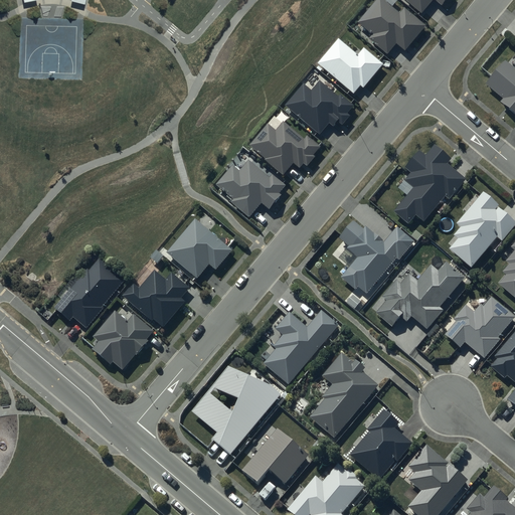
[(402,15),(384,0),(379,0),(360,23),(375,35),(371,39),(390,55),(399,45),(407,51),(428,27),(407,9),(402,15)]
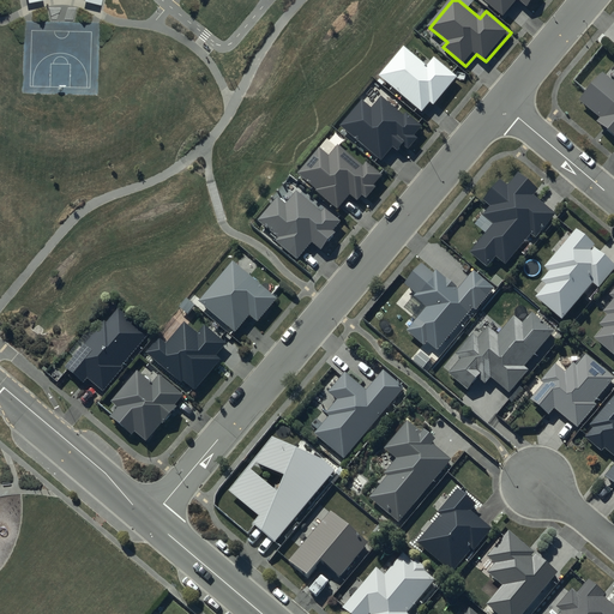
[(485,0),(505,17),(518,0),(519,0),(529,7),(534,0),(485,0)]
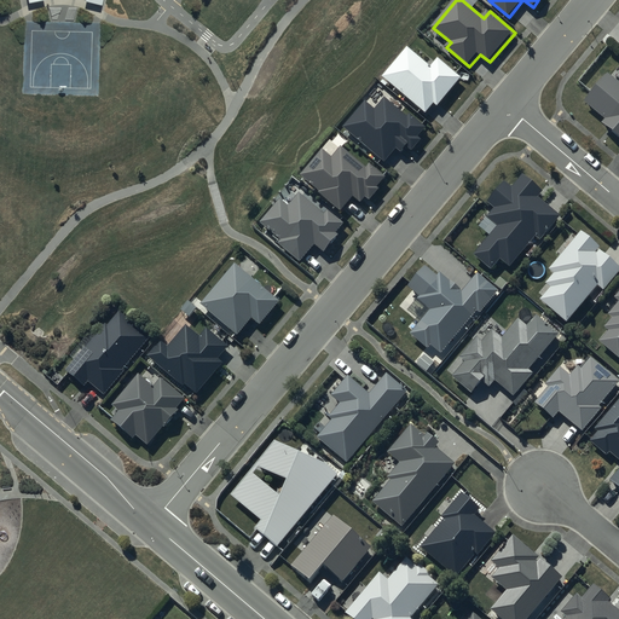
[(432,67),(409,47),(383,77),(427,114),(435,104),(439,106),(463,79),(439,58),(432,67)]
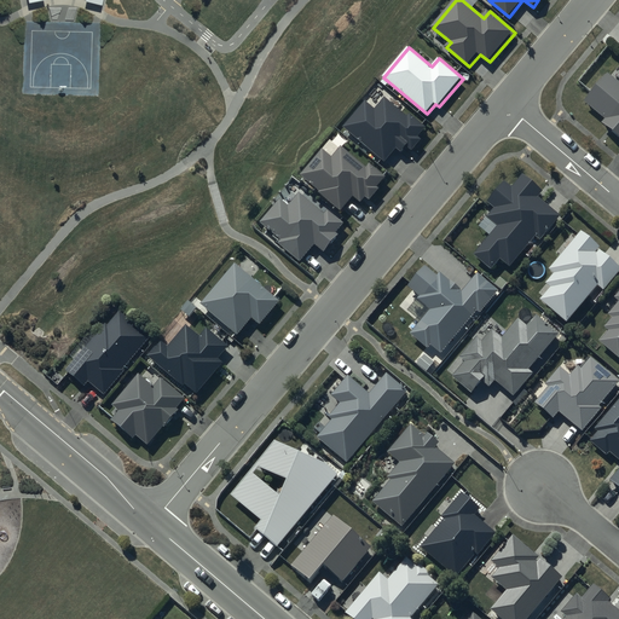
[(618,84),(606,74),(582,103),(602,120),(600,123),(618,138),(618,84)]
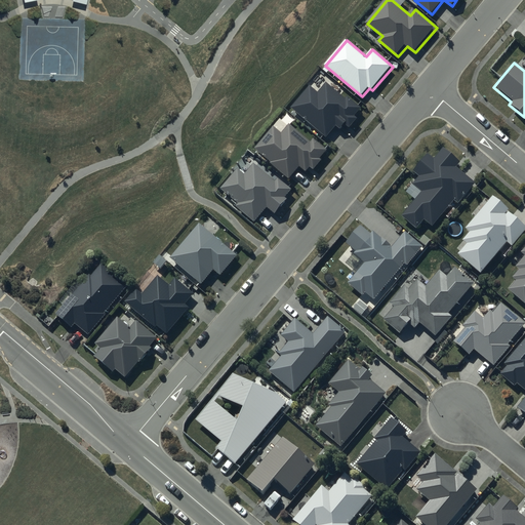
[(320,93),(312,86),(292,109),(327,138),(337,126),(342,130),(347,125),(351,128),(359,119),(356,116),(362,109),(349,97),(347,99),(328,83),(320,93)]
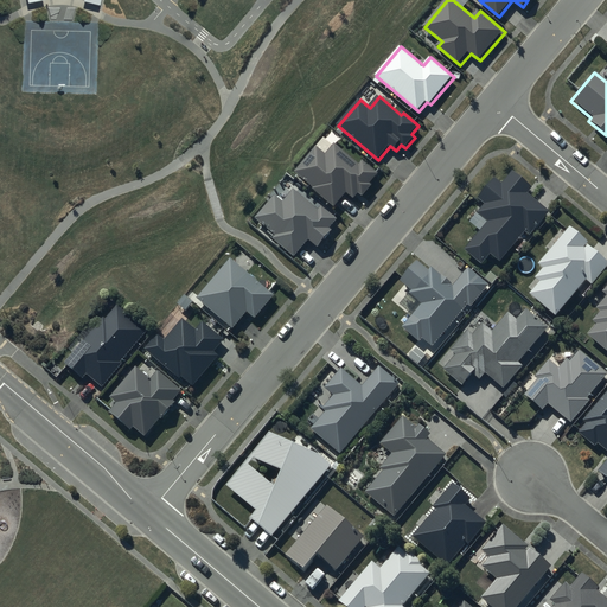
[(360,165),(336,144),(326,154),(318,147),(296,173),(314,189),(314,190),(336,208),(349,192),(356,198),(359,193),(364,196),(374,185),(371,183),(379,174),(363,161),(360,165)]
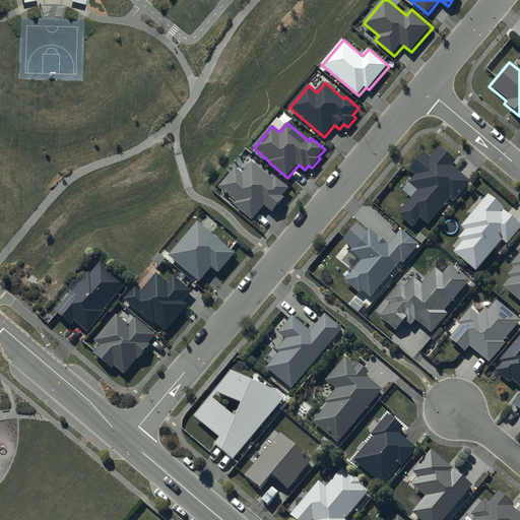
[(455,161),(438,147),(429,158),(423,152),(408,171),(414,176),(408,184),(417,191),(397,215),(411,228),(418,218),(428,225),(448,200),(453,203),(470,182),(451,167),(455,161)]
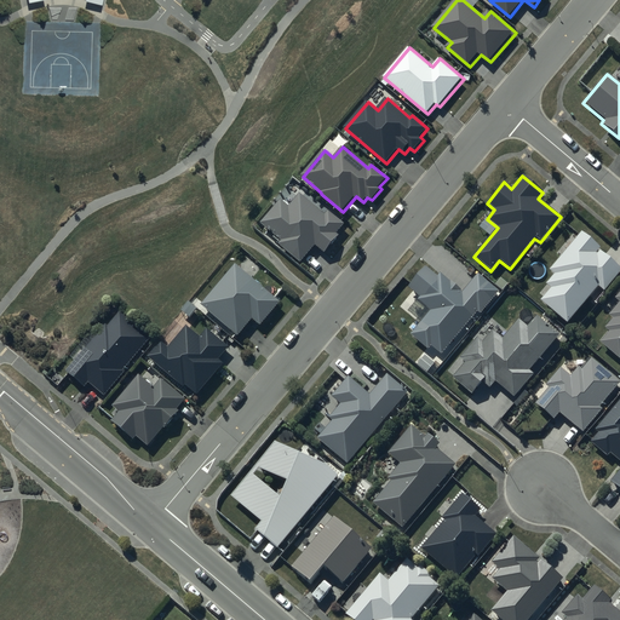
[(327,216),(302,195),(291,207),(282,200),(262,224),(283,242),(281,245),(303,263),(317,246),(326,253),(340,235),(338,234),(345,225),(329,212),(327,216)]
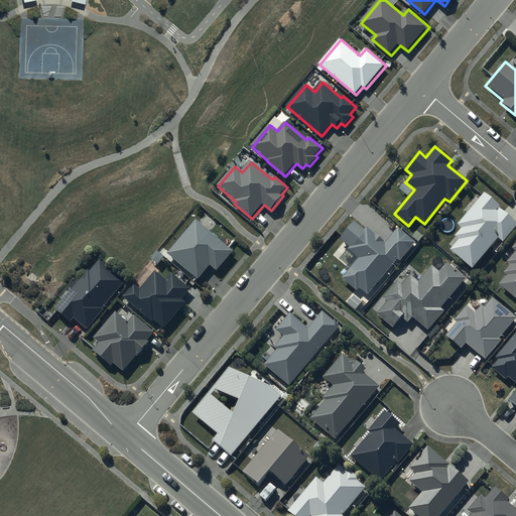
[(473,269),(498,239),(503,243),(515,227),(515,222),(499,209),(500,207),(484,194),(457,226),(461,229),(454,237),(458,240),(449,250),(473,269)]
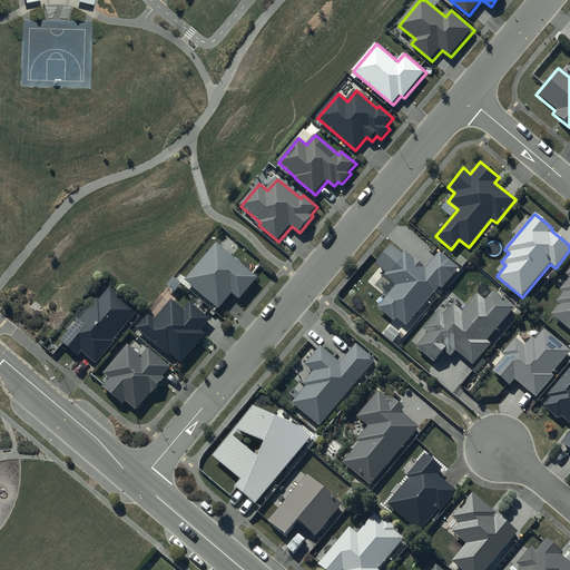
[(257,276),(216,242),(185,279),(218,307),(232,293),(238,298),(257,276)]
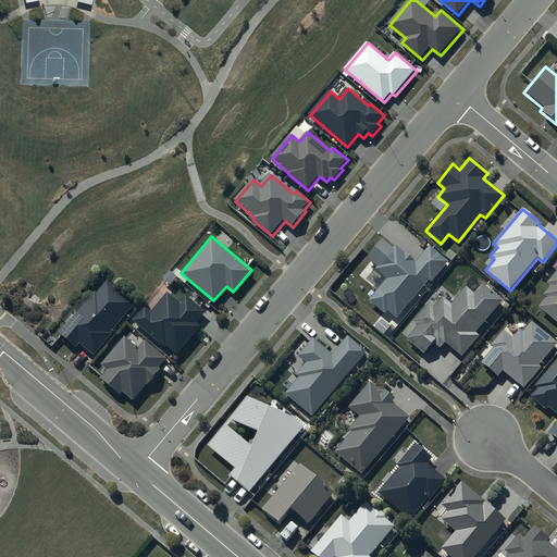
[(447,262),(429,247),(416,263),(394,245),(391,249),(381,240),(366,258),(375,267),(373,270),(386,280),(368,301),(384,314),(387,310),(397,319),(429,281),(431,283),(447,262)]
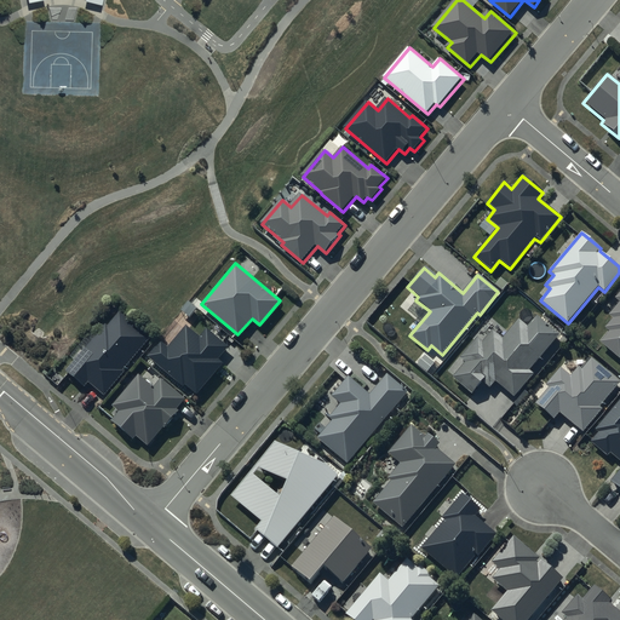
[(619,293),(615,300),(619,303),(609,316),(613,320),(606,329),(609,332),(600,344),(619,360),(619,293)]
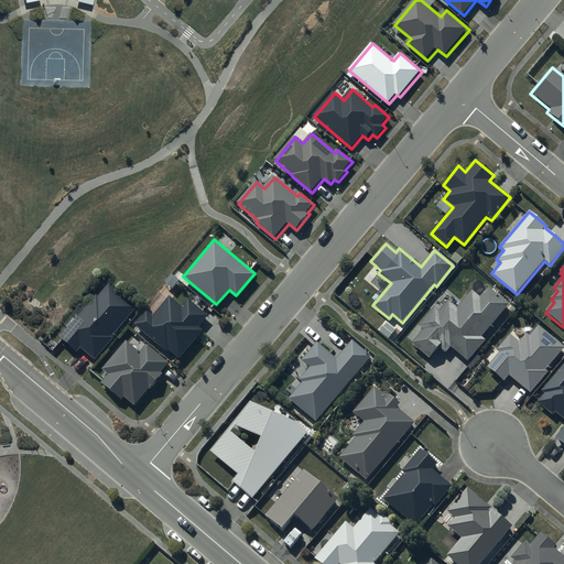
[(137,308),(109,284),(98,297),(97,296),(61,338),(77,353),(80,348),(95,361),(115,339),(112,337),(137,308)]
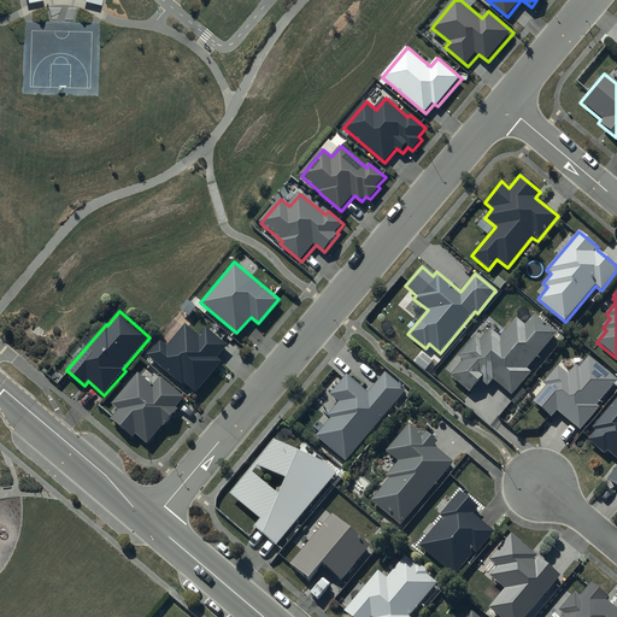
[(557,333),(534,313),(523,325),(515,318),(499,336),(489,329),(479,341),(474,338),(457,357),(462,362),(450,376),(470,394),(481,381),(487,387),(493,380),(511,395),(530,371),(527,369),(557,333)]
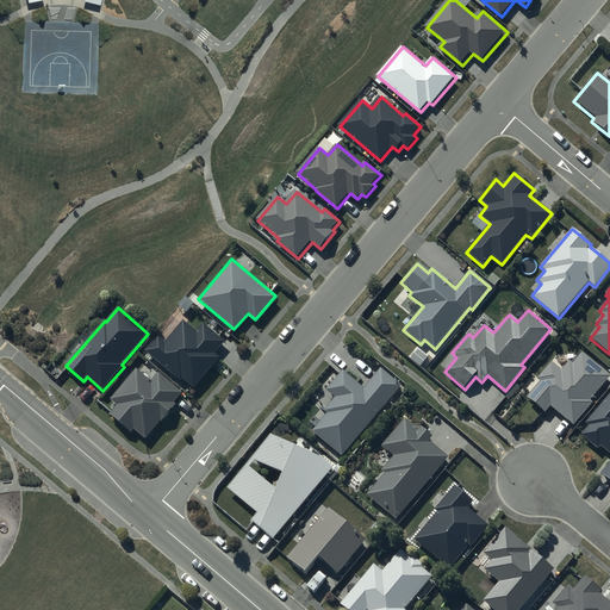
[(195,330),(182,321),(165,342),(156,336),(144,350),(192,390),(219,356),(215,353),(225,340),(203,322),(195,330)]
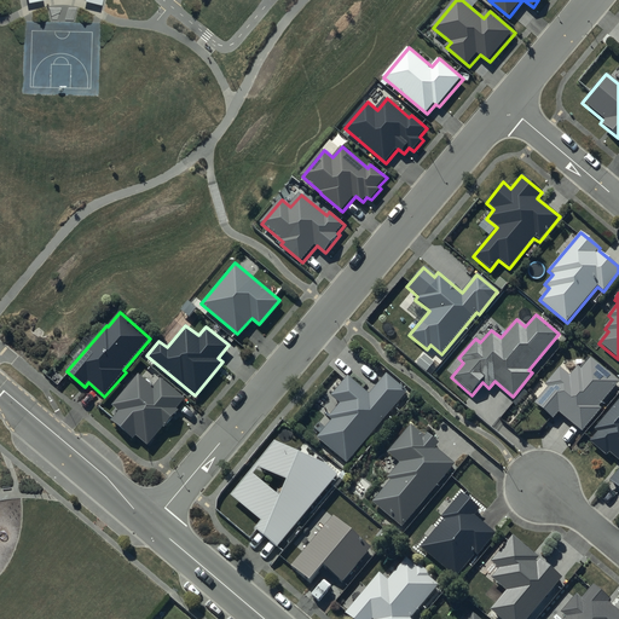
[(618,383),(589,359),(580,370),(577,368),(568,377),(559,369),(544,386),(548,389),(534,404),(553,420),(557,414),(580,433),(601,410),(597,408),(618,383)]
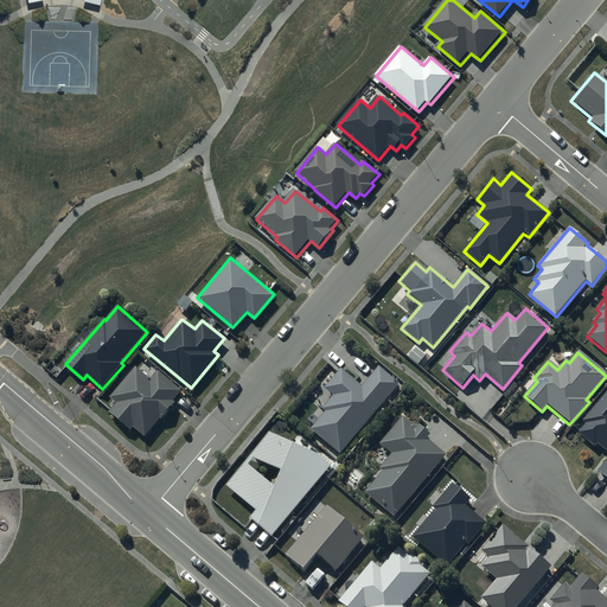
[(183,391),(159,371),(152,379),(136,368),(110,398),(117,404),(110,413),(132,430),(135,427),(147,438),(163,419),(164,420),(177,403),(174,402),(183,391)]
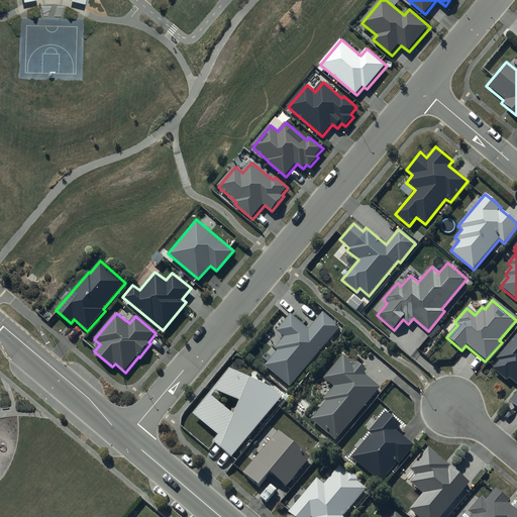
[(290,388),(339,327),(321,313),(308,329),(290,314),(276,331),(284,337),(274,349),(277,351),(264,367),(290,388)]
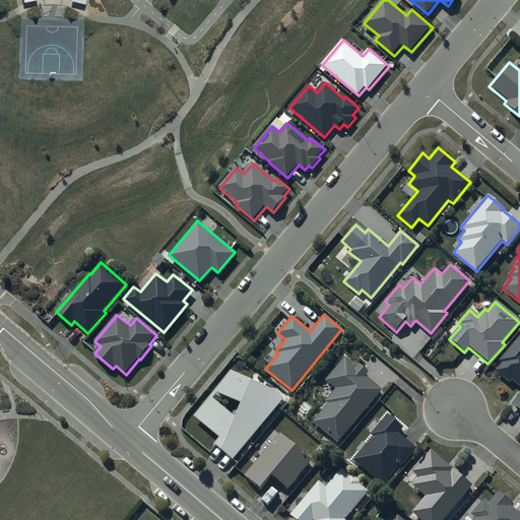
[(519,336),(499,362),(501,364),(495,372),(508,384),(510,381),(519,388),(519,393),(511,405),(519,411),(519,336)]
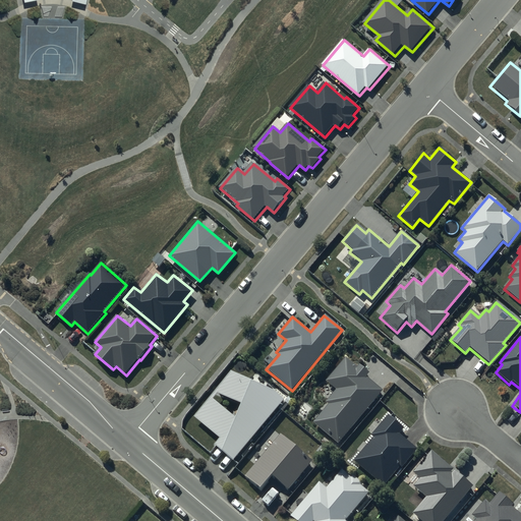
[(338,445),(382,392),(365,378),(368,373),(358,365),(356,368),(345,359),(326,383),(335,391),(326,403),(330,406),(313,425),(338,445)]
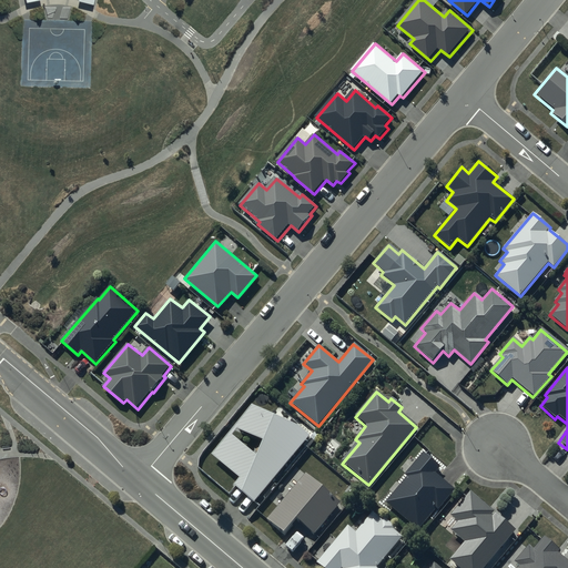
[(252,405),(210,456),(240,480),(233,487),(254,505),(310,437),(297,427),(252,405)]
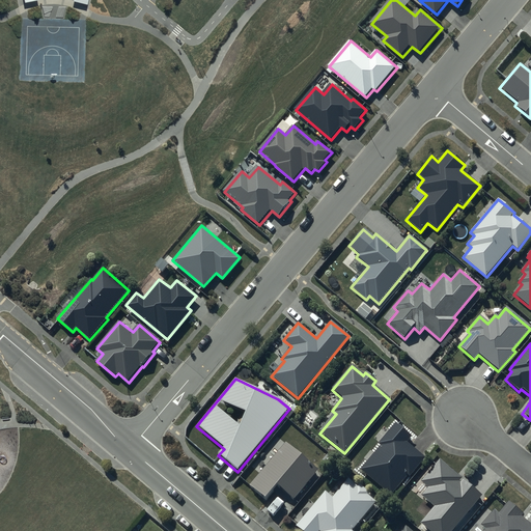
[(381,447),(361,470),(390,495),(407,475),(409,477),(425,458),(406,442),(410,437),(395,424),(378,445),(381,447)]
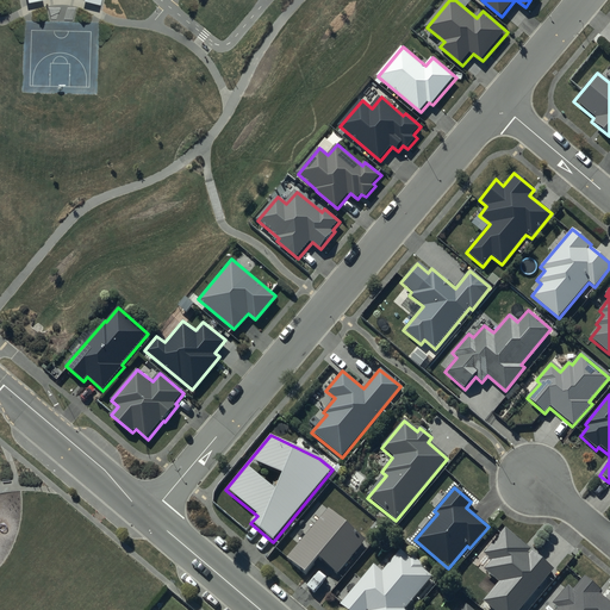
[(285,559),(304,574),(317,560),(337,576),(366,541),(328,509),(285,559)]
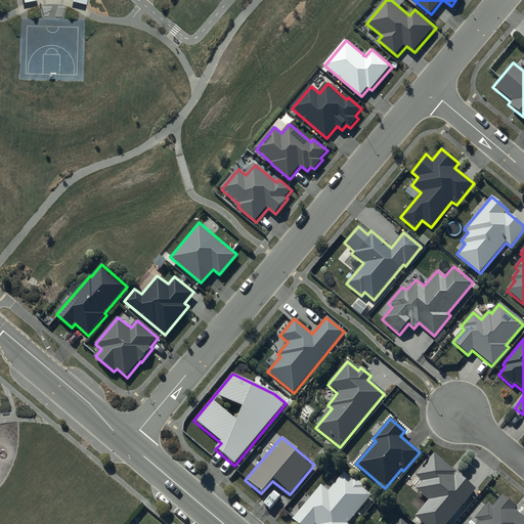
[(427,500),(413,517),(422,523),(445,523),(475,489),(456,474),(453,478),(451,476),(454,472),(433,454),(415,476),(422,482),(415,490),(427,500)]
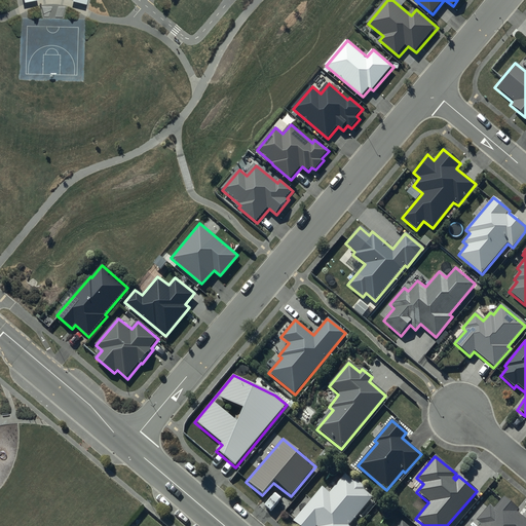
[(292,522),(297,525),(348,525),(372,498),(364,491),(366,489),(354,481),(353,483),(344,476),(329,494),(322,487),(292,522)]
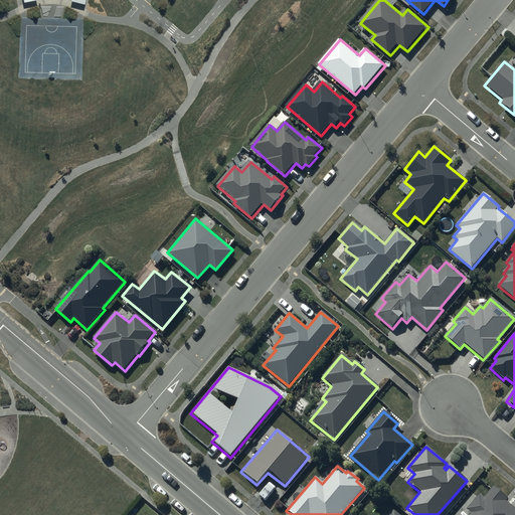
[(514,514),(514,510),(505,502),(507,499),(493,487),(483,499),(479,496),(467,511),(471,514),(470,514),(514,514)]
